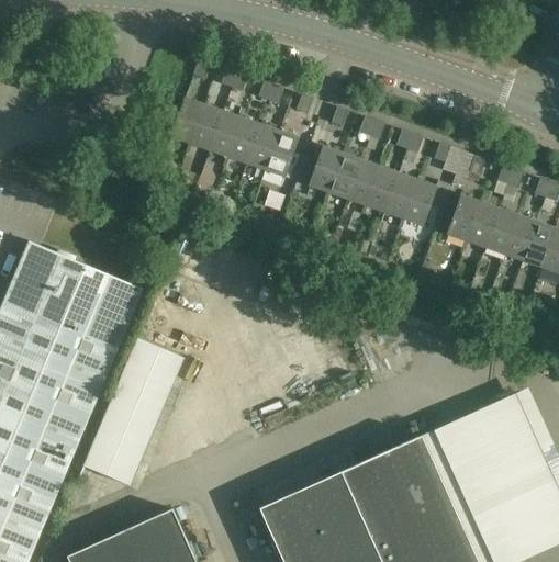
[(207,78),(212,64),(201,59),(197,75),(207,78)]
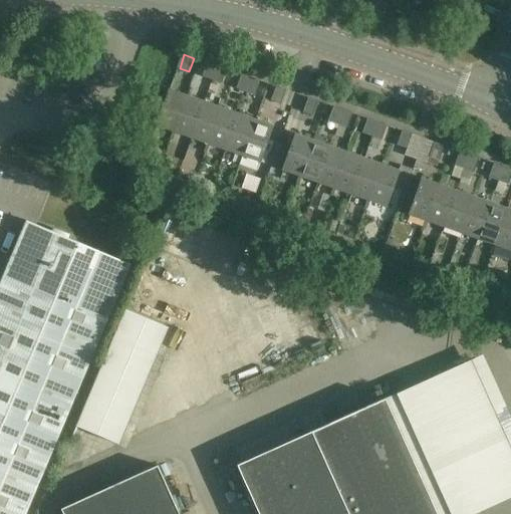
[(205,76),(215,80),(220,67),(209,63),(205,76)]
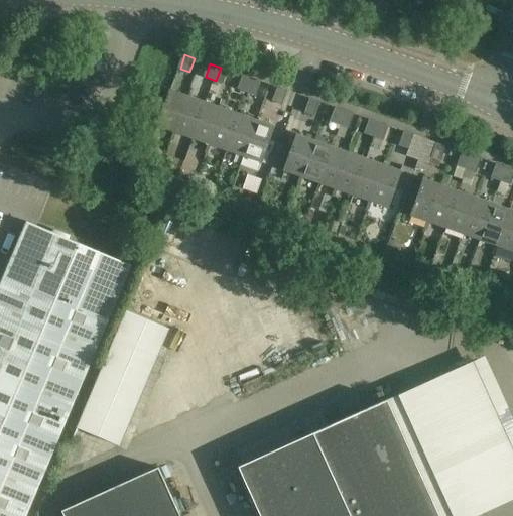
[(374,65),(371,76),(390,81),(393,71),(374,65)]
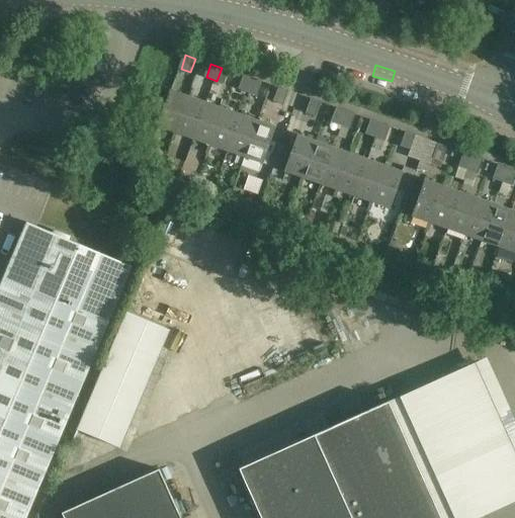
[(222,68),(217,81),(226,84),(230,71),(222,68)]
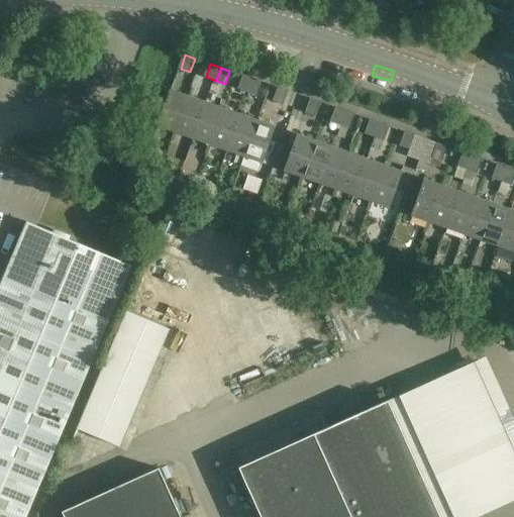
[(240,89),(250,93),(255,80),(244,76),(240,89)]
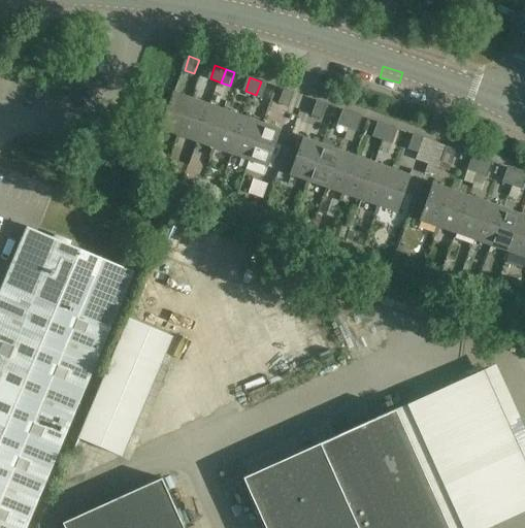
[(269,85),(261,81),(256,95),(265,98),(269,85)]
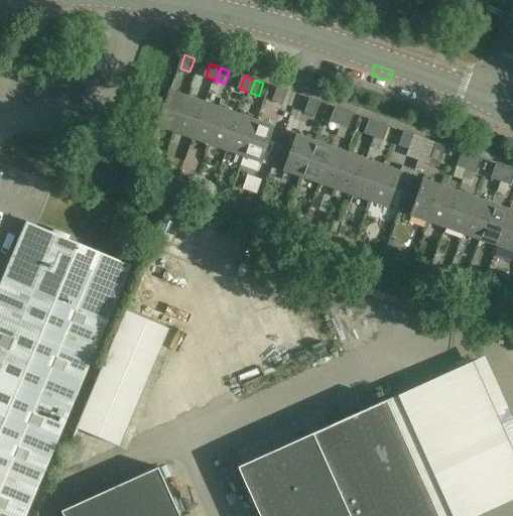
[(284,105),(288,91),(279,88),(274,102),(284,105)]
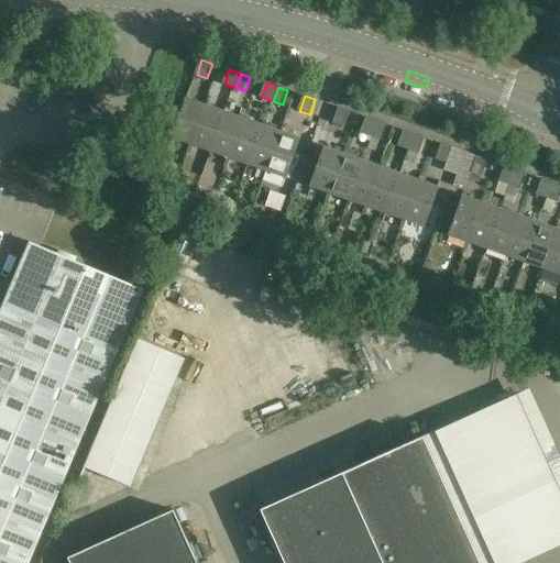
[(175,139),(195,145),(209,105),(189,98),(175,139)]
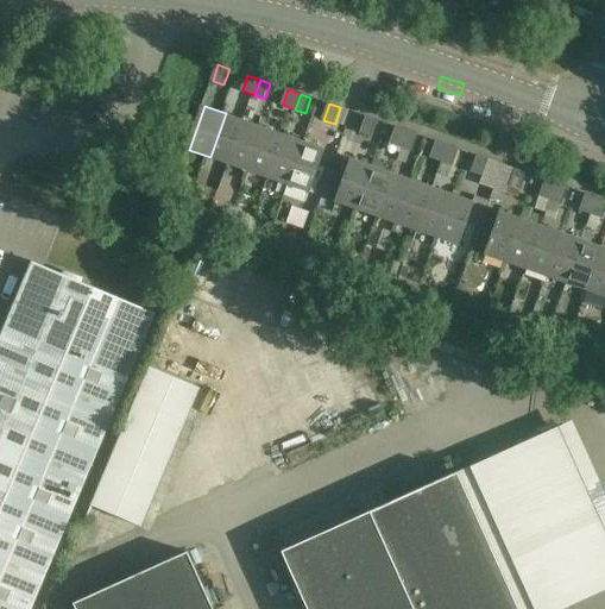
[(210,157),(231,164),(246,120),(226,113),(210,157)]
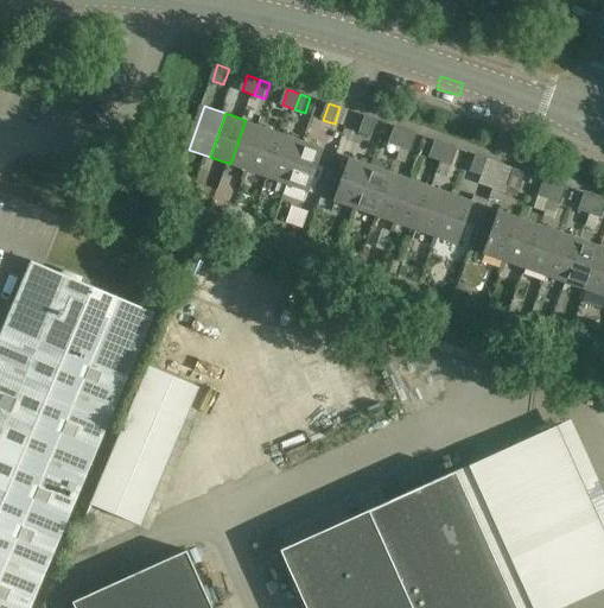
[(373,137),(379,121),(367,116),(361,133),(373,137)]
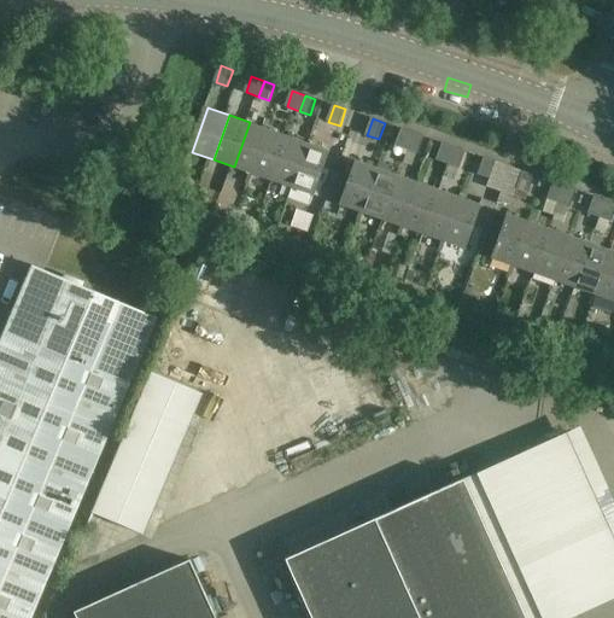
[(234,167),(255,174),(270,129),(250,122),(234,167)]
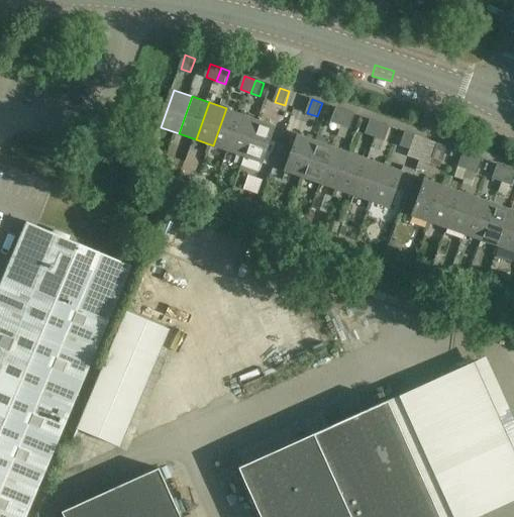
[(213,145),(229,151),(243,114),(226,108),(213,145)]
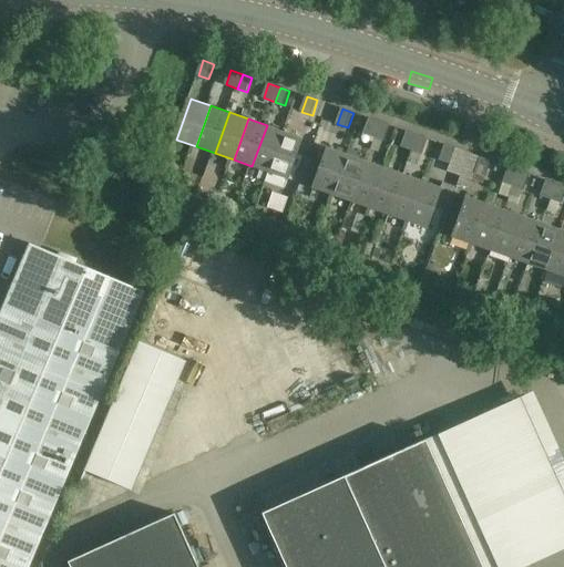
[(377,138),(382,123),(370,119),(365,134),(377,138)]
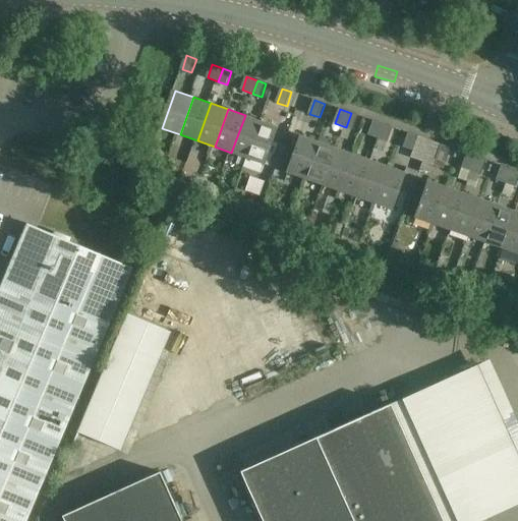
[(351,113),(346,127),(355,129),(359,115),(351,113)]
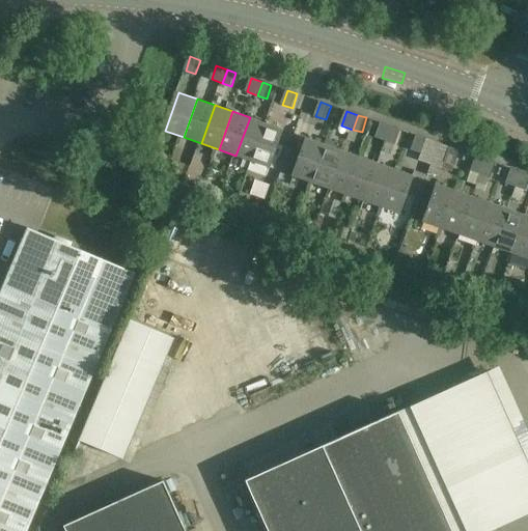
[(235,156),(254,162),(268,123),(250,117),(235,156)]
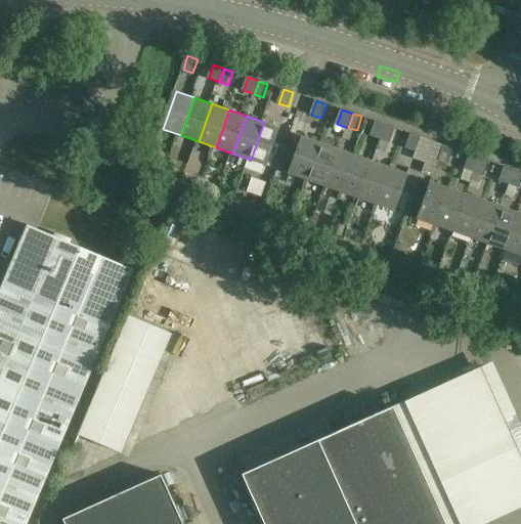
[(248,169),(266,175),(283,128),(264,122),(251,160),(248,169)]
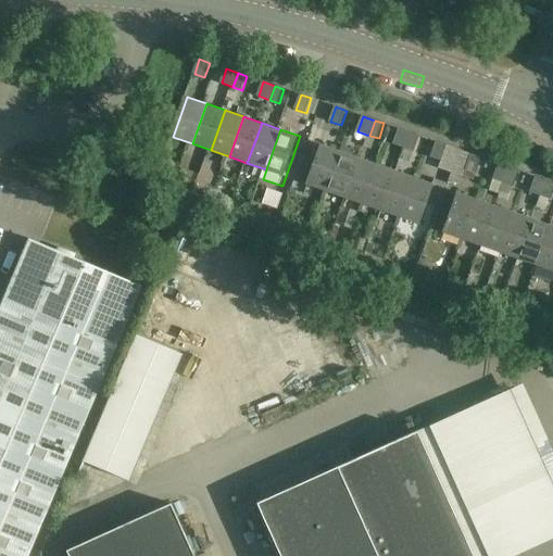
[(394,144),(407,149),(413,134),(400,129),(394,144)]
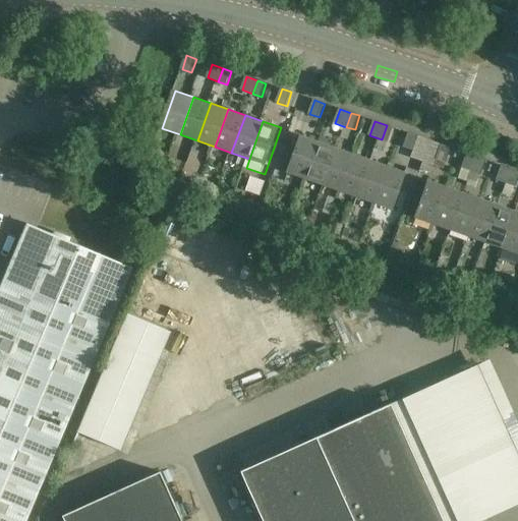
[(394,127),(387,125),(382,139),(389,141),(394,127)]
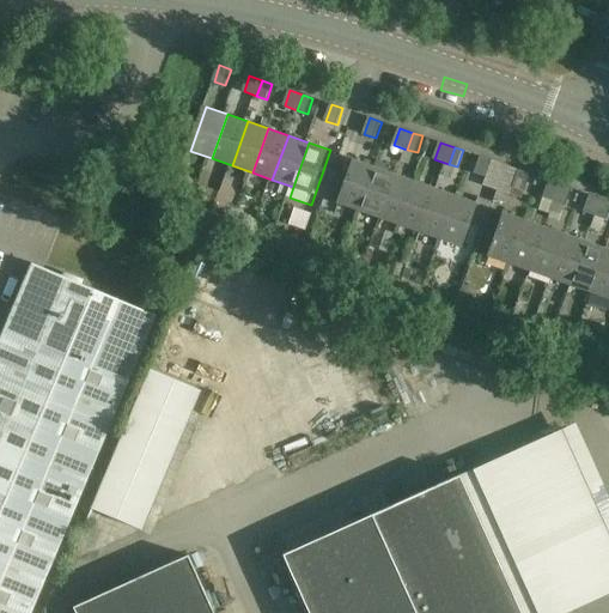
[(487,177),(494,161),(482,157),(476,174),(487,177)]
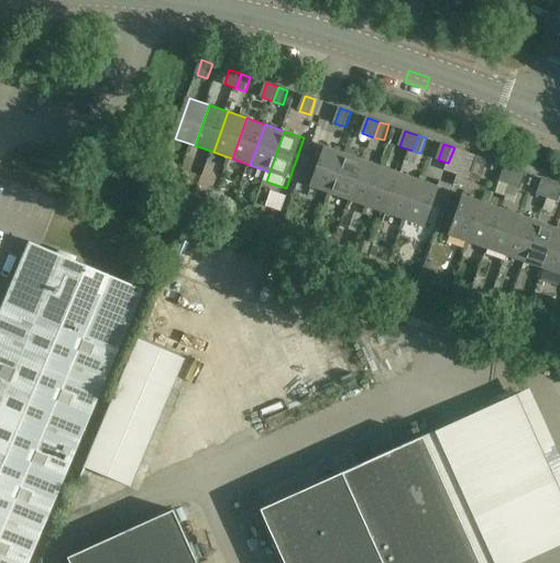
[(314,187),(333,194),(348,154),(328,147),(314,187)]
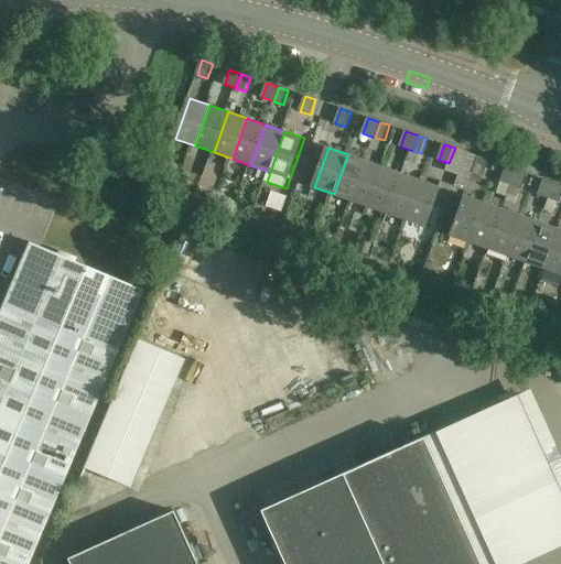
[(483,183),(489,161),(466,153),(457,184),(468,187),(472,179),(483,183)]
